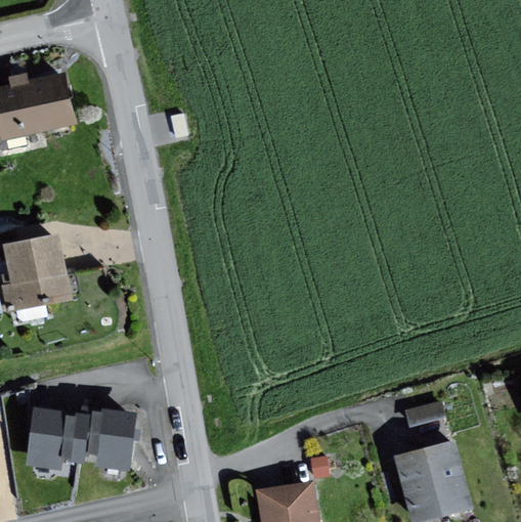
[(77,122),(67,78),(37,84),(34,74),(13,78),(16,92),(0,95),(0,140),(77,122)]
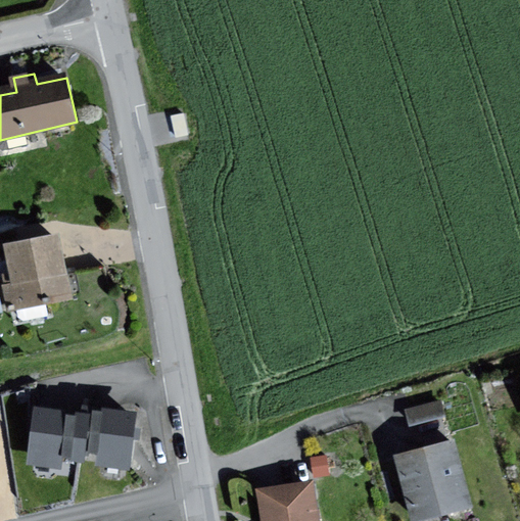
[(61,235),(8,242),(13,281),(0,283),(3,310),(71,300),(61,235)]
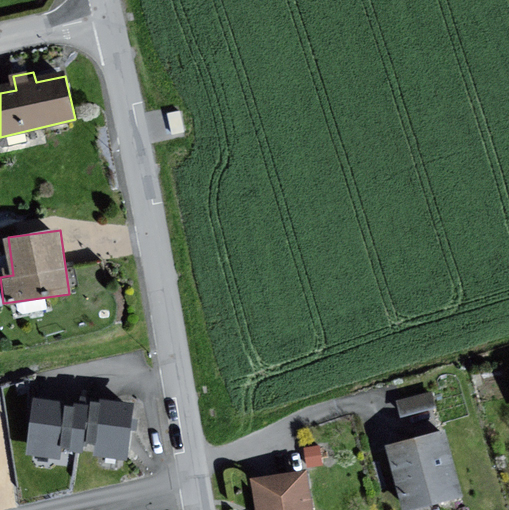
[(423,394),(391,402),(395,419),(427,411),(423,394)]
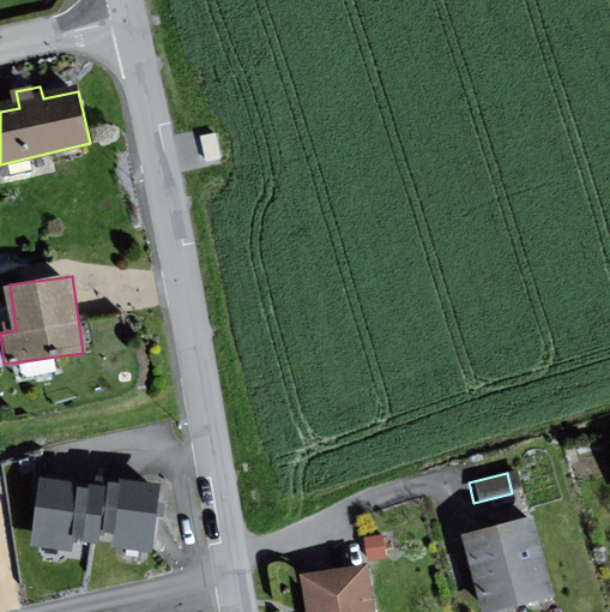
[(68,546),(71,531),(77,479),(40,474),(31,541),(68,546)]
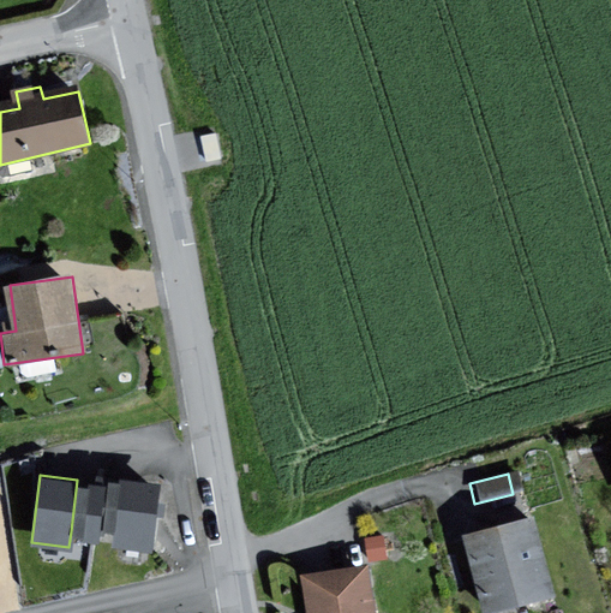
[(109,477),(108,483),(102,530),(113,531),(120,480),(109,477)]
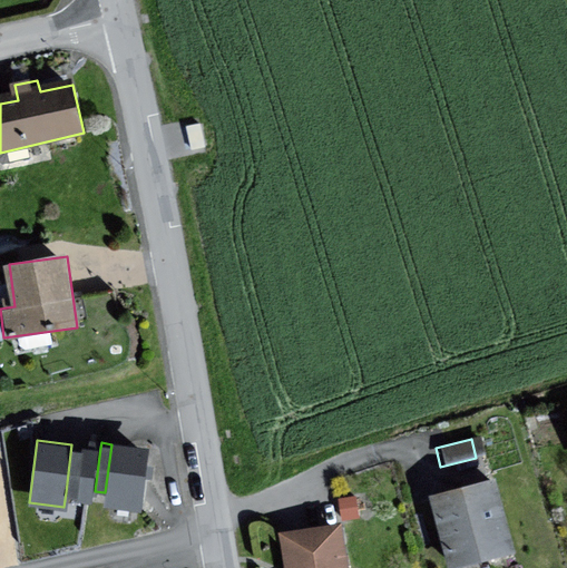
[(77,493),(84,446),(71,444),(66,492),(77,493)]
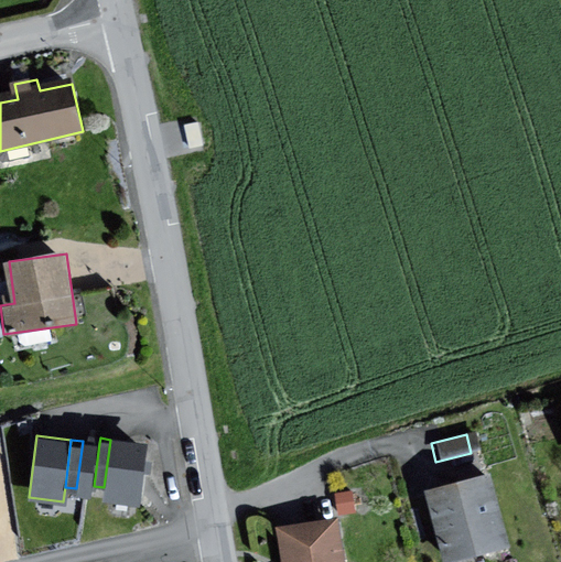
[(143,444),(110,440),(104,487),(103,499),(136,504),(143,444)]
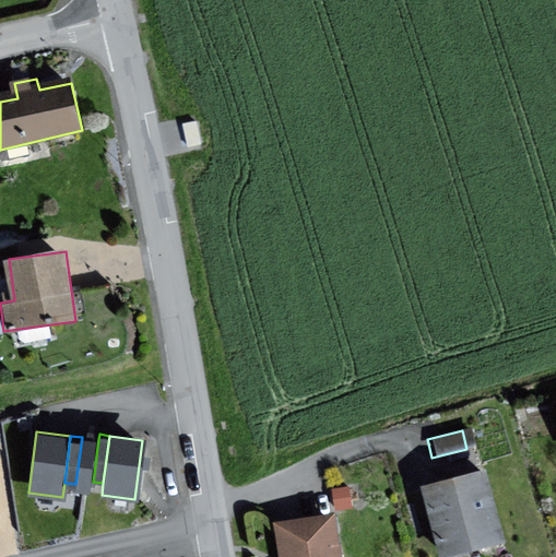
[(92,493),(93,482),(98,439),(82,437),(75,484),(74,489),(92,493)]
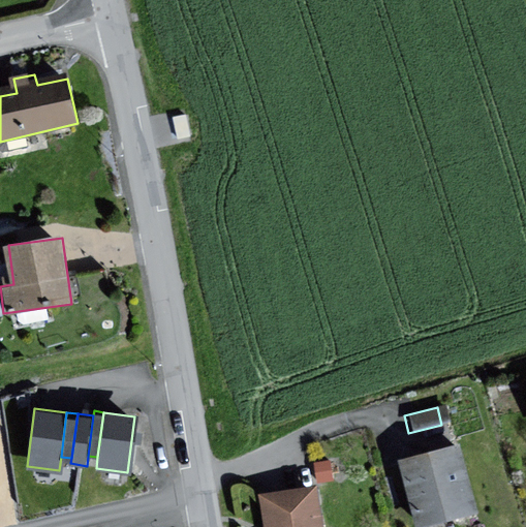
[(450,446),(393,462),(410,526),(414,526),(467,513),(450,446)]
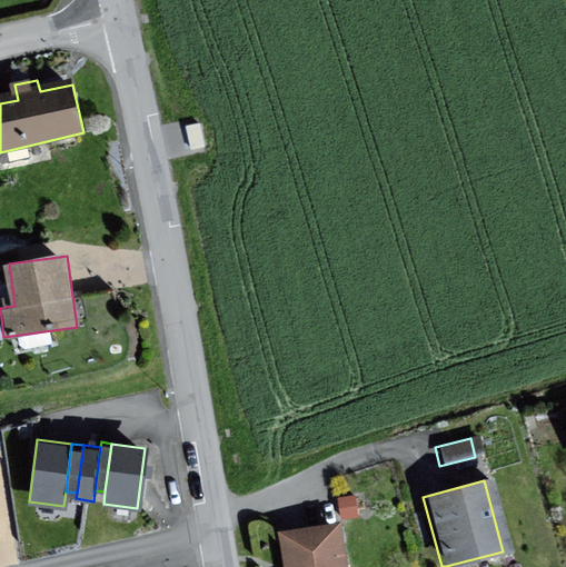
[(340,566),(331,520),(279,530),(285,566),(340,566)]
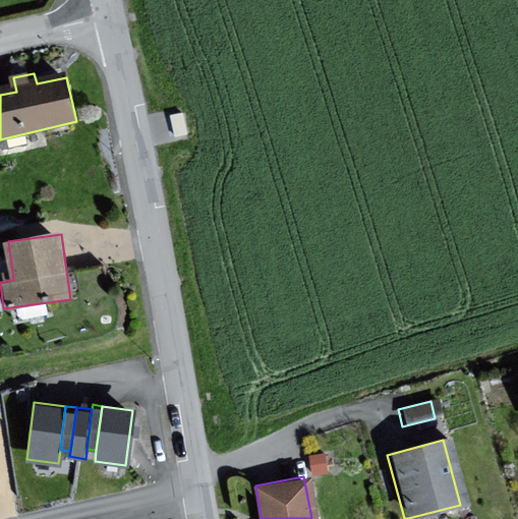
All buildings are outlined.
